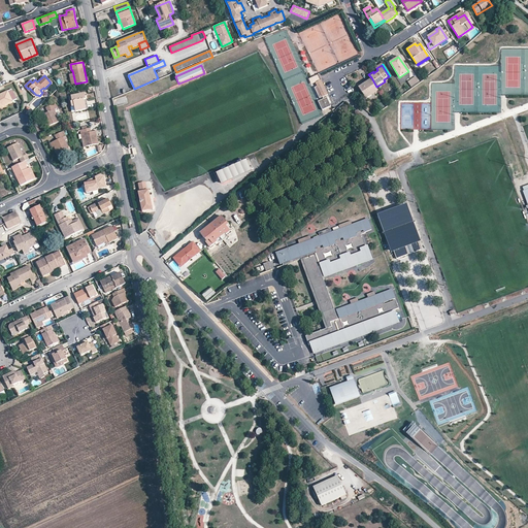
[(407,83),(411,88),(419,81),(416,76),(407,83)]
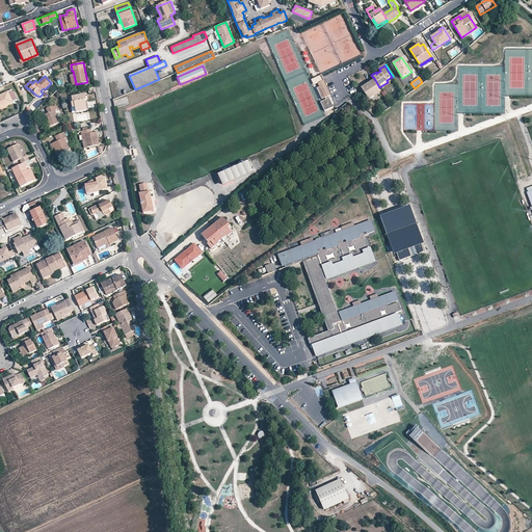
[(361,86),(368,98),(380,89),(379,87),(374,78),(361,86)]
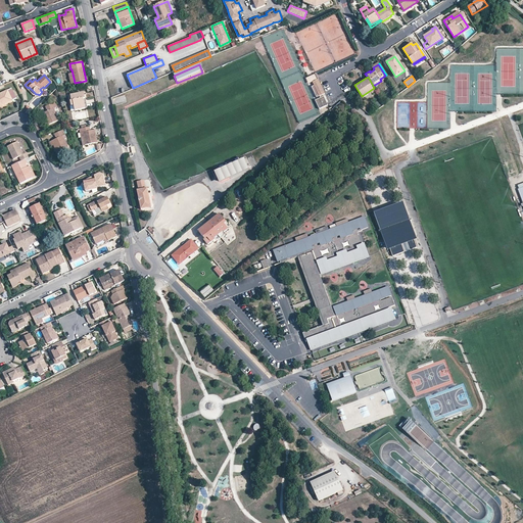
[(324,94),(318,80),(312,82),(314,85),(311,87),(316,98),(319,96),(320,98),(315,100),(318,109),(327,105),(322,95),(324,94)]
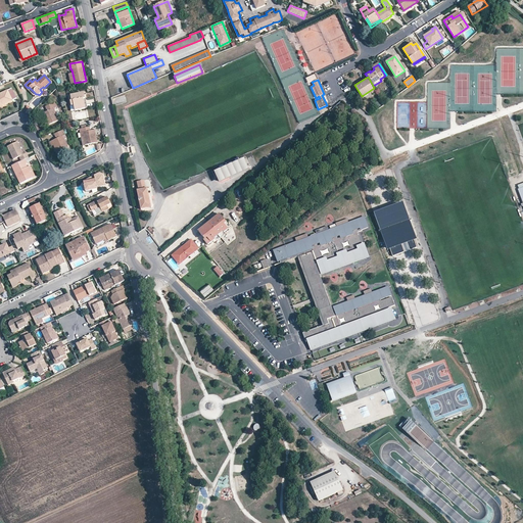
[(0,105),(12,100),(7,90),(0,93),(0,105)]
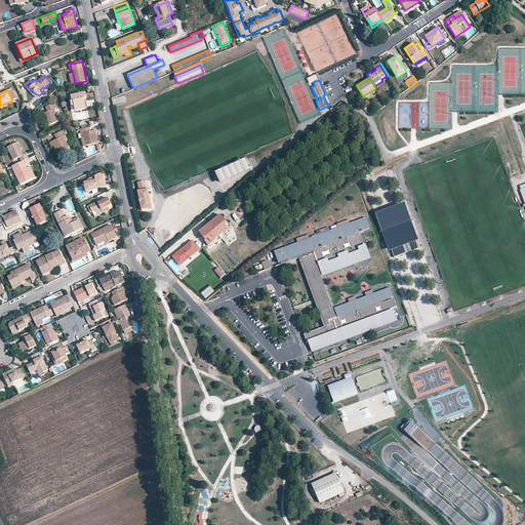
[(75,106),(76,111),(86,109),(85,103),(82,104),(82,99),(86,98),(84,92),(71,95),(72,102),(71,102),(72,107),(75,106)]
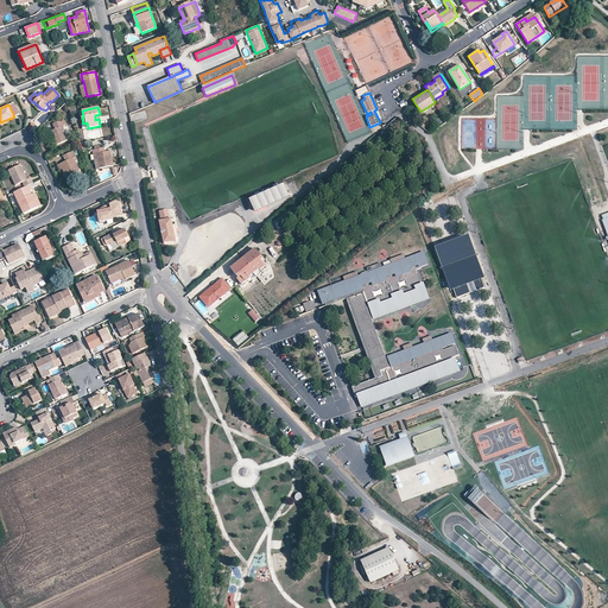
[(50,131),(56,145),(69,140),(63,126),(67,124),(64,119),(55,122),(57,128),(55,130),(50,131)]
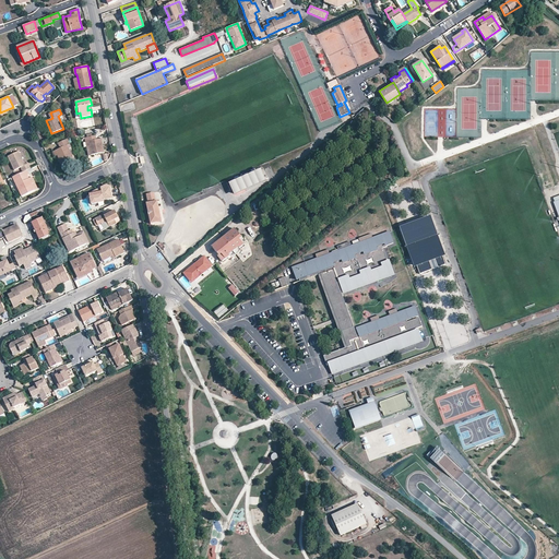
[(104,152),(102,139),(97,139),(94,140),(93,135),(93,133),(87,134),(87,137),(85,138),(86,142),(90,141),(92,154),(104,152)]
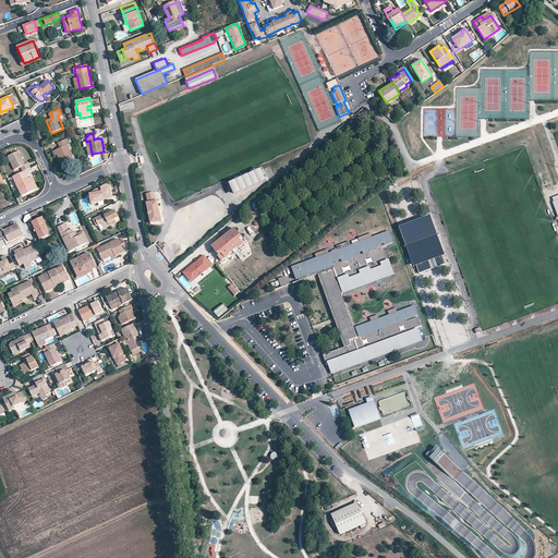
[(58,155),(61,162),(73,157),(67,145),(71,143),(68,137),(60,142),(62,147),(60,148),(56,149),(58,155)]
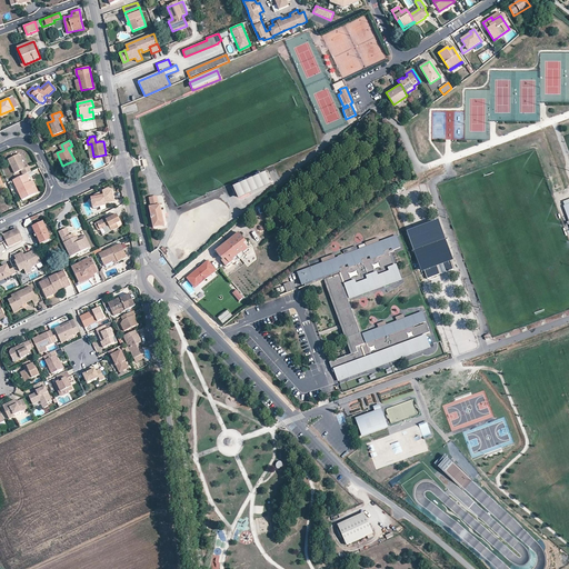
[(29,166),(26,168),(19,153),(8,159),(15,173),(20,170),(23,176),(28,173),(31,171),(29,166)]
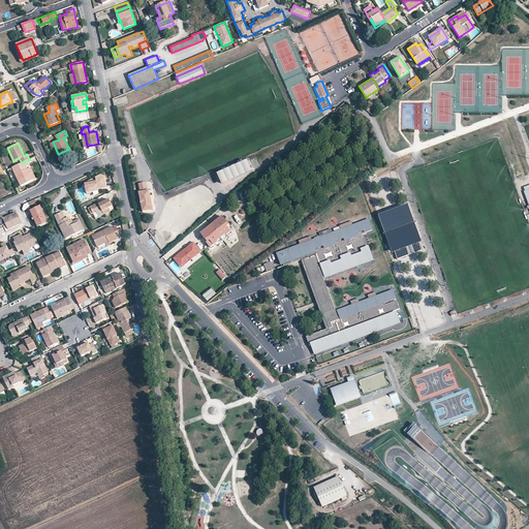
[(247,158),(217,172),(222,183),(252,169),(247,158)]
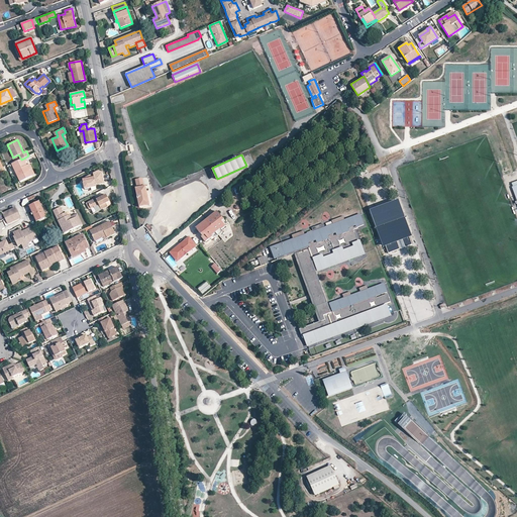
[(25,158),(21,160),(11,164),(20,182),(32,176),(27,165),(24,167),(22,164),(25,162),(27,161),(25,158)]
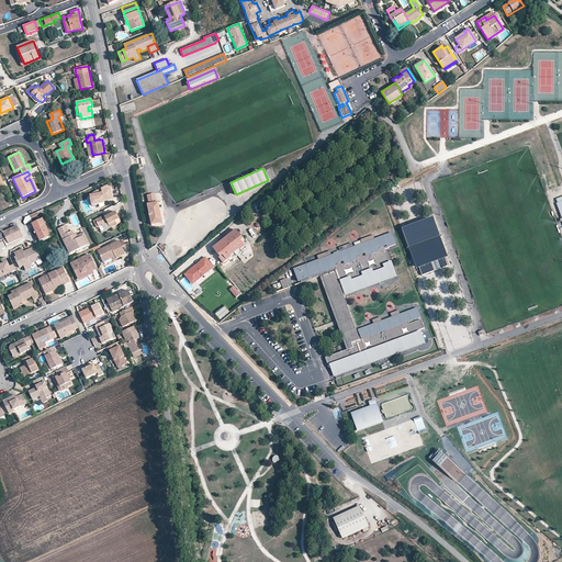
[(90,194),(92,205),(104,203),(104,201),(112,200),(111,188),(101,190),(102,192),(90,194)]
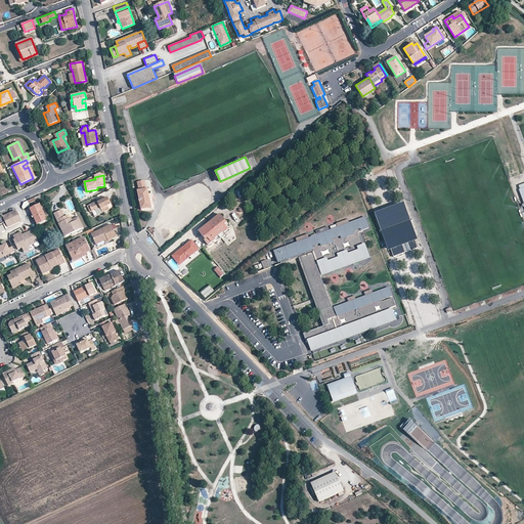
[(137,181),(138,189),(146,188),(144,180),(137,181)]
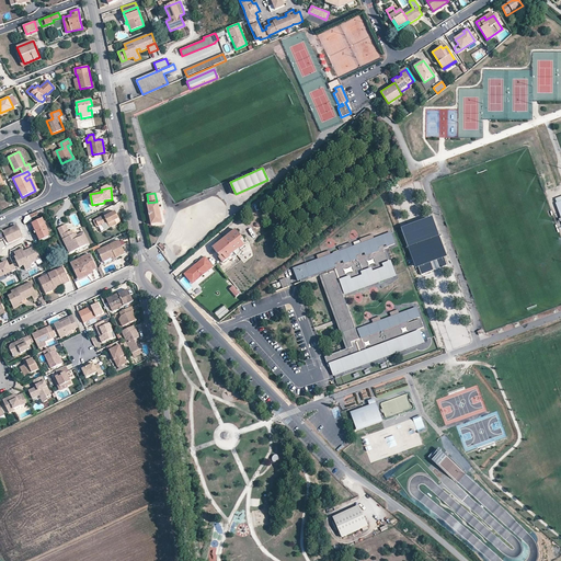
[(147,204),(151,225),(162,222),(158,202),(157,202),(148,203),(147,204)]
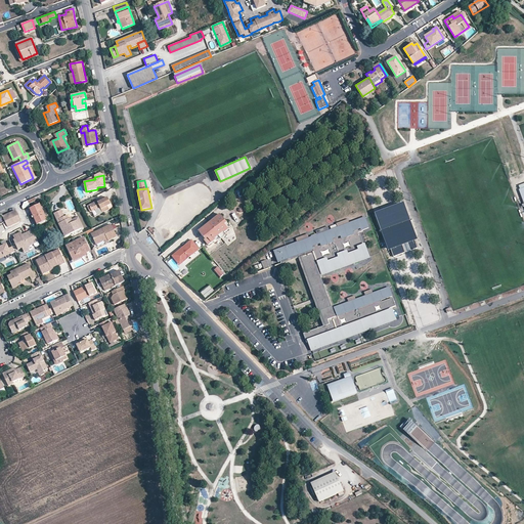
[(41,194),(24,203),(23,207),(24,209),(31,206),(30,204),(39,199),(40,202),(43,200),(41,194)]
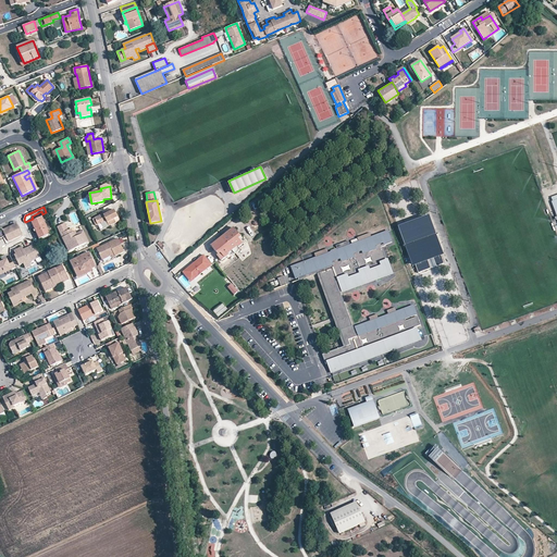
[(94,218),(97,224),(106,220),(109,225),(115,222),(113,218),(118,217),(113,210),(107,213),(103,215),(102,213),(94,218)]
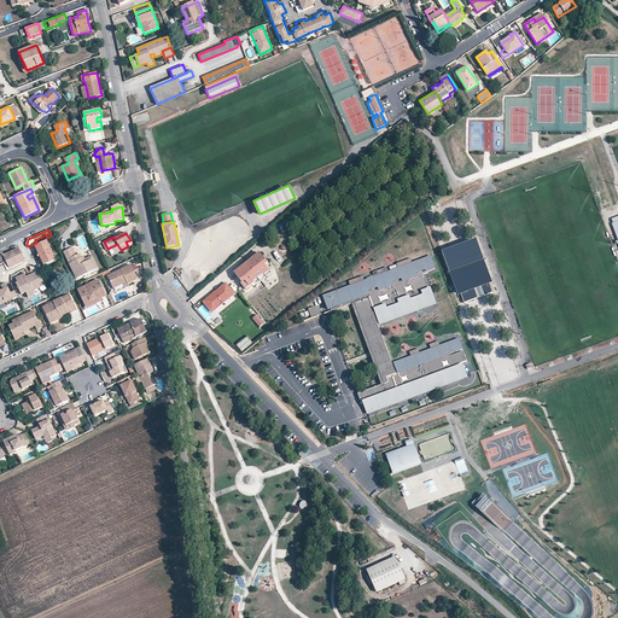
[(489,281),(491,281),(476,237),(442,249),(458,293),(460,292),(474,287),(481,285),(489,281)]
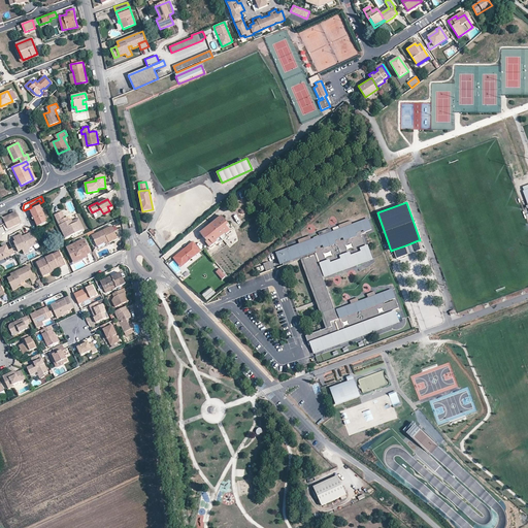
[(31,209),(38,226),(46,222),(39,206),(31,209)]
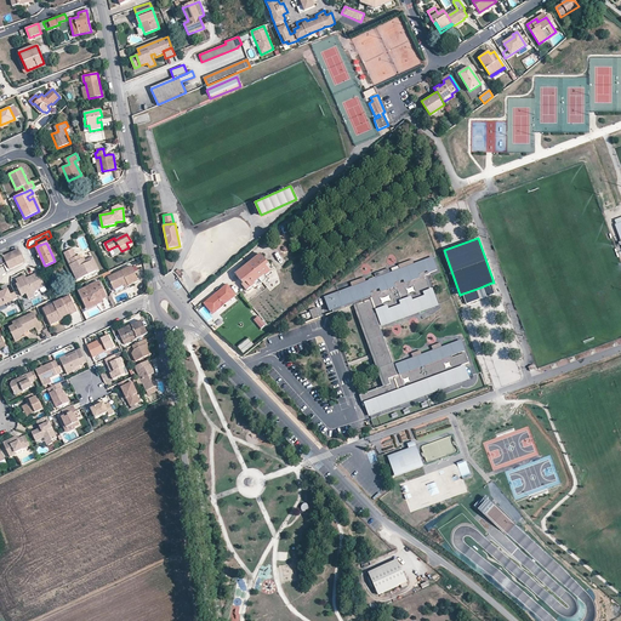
[(3,257),(0,252),(0,275),(6,273),(3,267),(0,267),(0,266),(7,262),(10,268),(24,262),(18,249),(3,257)]
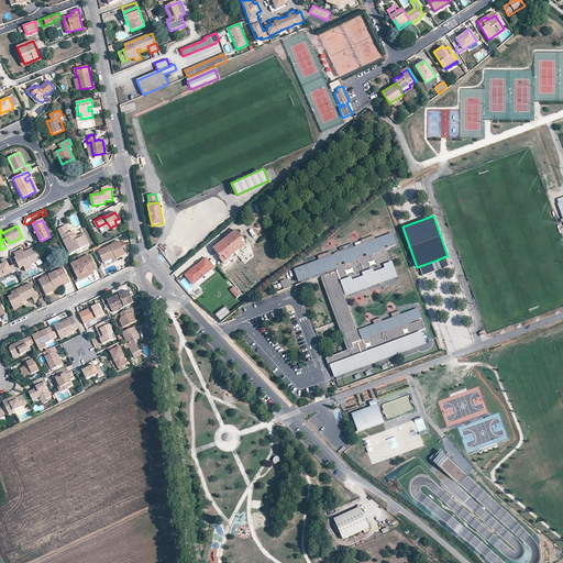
[(58,229),(61,235),(68,232),(66,225),(58,229)]
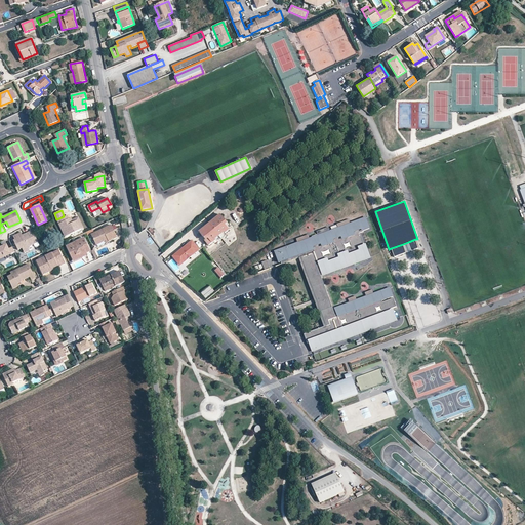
[(56,219),(65,237),(81,229),(78,220),(71,224),(69,219),(67,215),(65,217),(64,216),(56,219)]
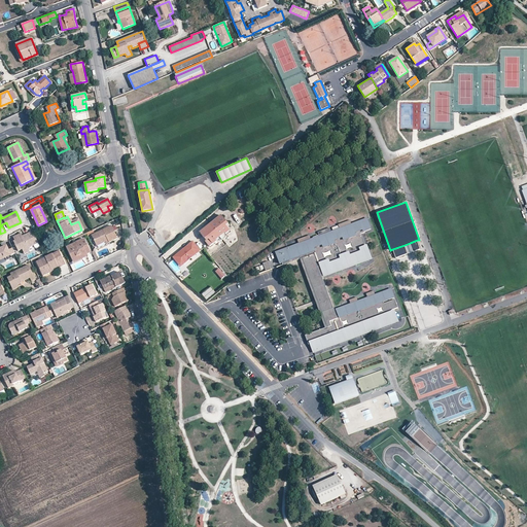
[(221,216),(210,224),(220,237),(224,233),(225,234),(229,231),(225,226),(227,224),(221,216)]
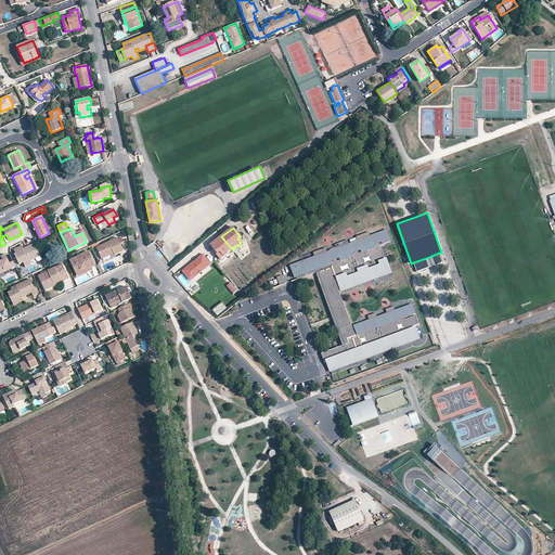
[(82,233),(86,242),(89,241),(82,229),(76,232),(75,230),(73,232),(75,236),(82,233)]
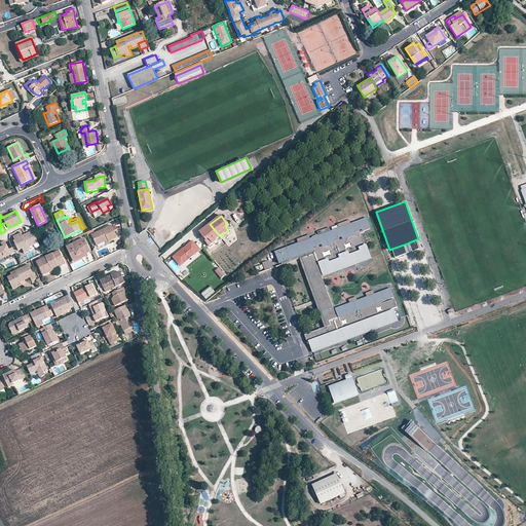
[(370,228),(366,218),(350,223),(339,228),(330,231),(318,235),(309,238),(298,242),(275,251),(279,263),(282,262),(283,264),(304,256),(306,263),(304,264),(326,322),(327,326),(304,334),(307,341),(309,341),(312,351),(322,347),(321,346),(329,343),(330,344),(338,342),(337,340),(345,337),(346,339),(354,336),(354,334),(366,330),(366,332),(380,327),(379,325),(390,321),(391,323),(397,321),(392,310),(386,312),(385,310),(397,306),(393,298),(383,302),(382,300),(392,297),(389,288),(374,294),(367,297),(357,300),(349,303),(335,308),(338,316),(336,317),(316,264),(318,263),(323,275),(370,258),(366,246),(364,246),(363,245),(365,243),(362,234),(360,235),(359,232),(370,228)]
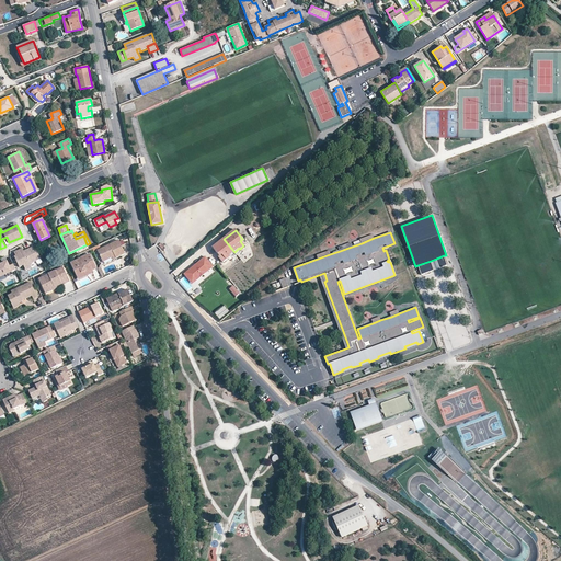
[(224,239),(213,248),(220,256),(219,258),(222,262),(230,256),(230,255),(235,252),(224,239)]
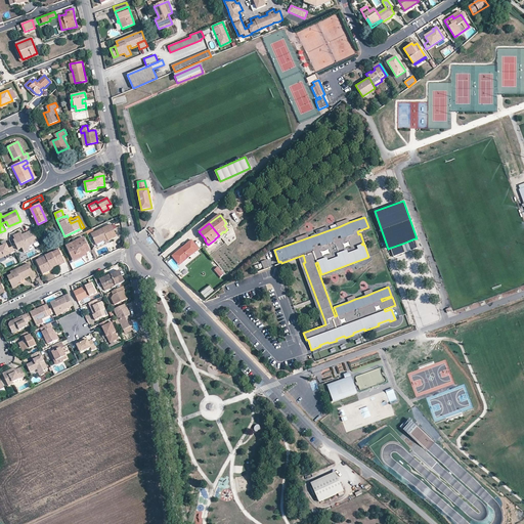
[(91,233),(96,244),(105,239),(107,238),(108,241),(117,236),(111,224),(91,233)]
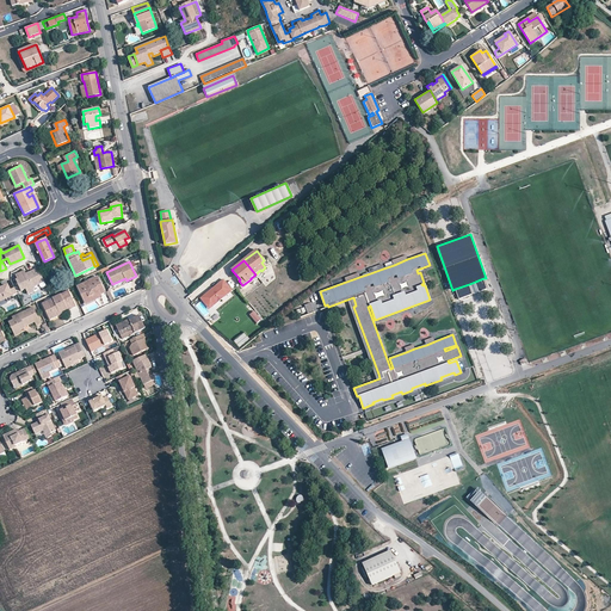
[(44,282),(38,267),(29,272),(29,275),(26,275),(26,273),(24,270),(16,275),(18,278),(16,279),(22,291),(26,289),(31,287),(32,288),(39,284),(39,283),(44,282)]
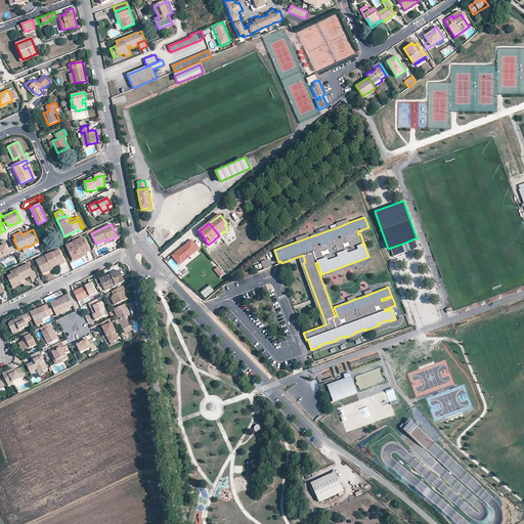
[(90,249),(84,236),(67,245),(73,259),(81,256),(80,254),(85,251),(90,249)]
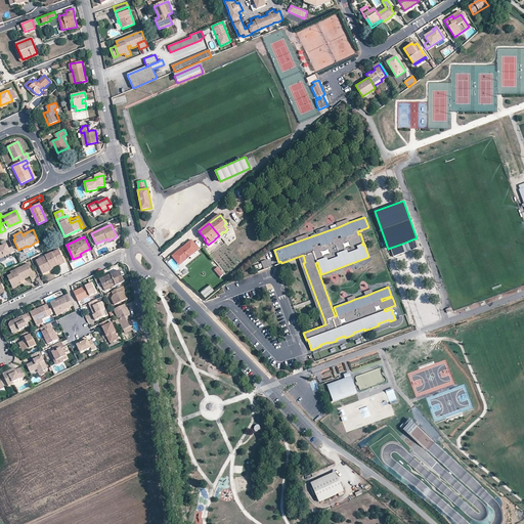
[(418,248),(415,238),(407,242),(410,251),(418,248)]
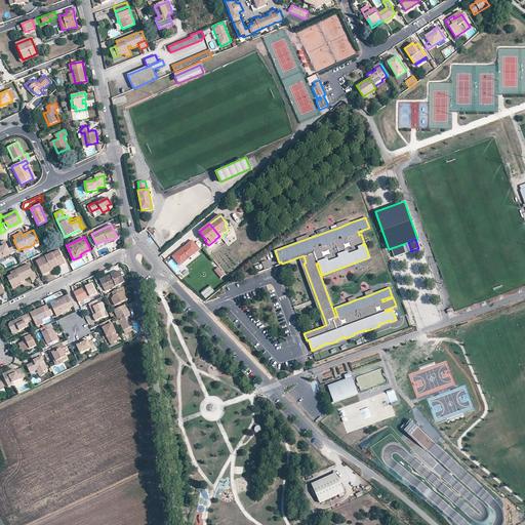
[(183,263),(199,249),(192,240),(182,248),(183,249),(180,251),(179,250),(173,254),(177,259),(178,258),(183,263)]
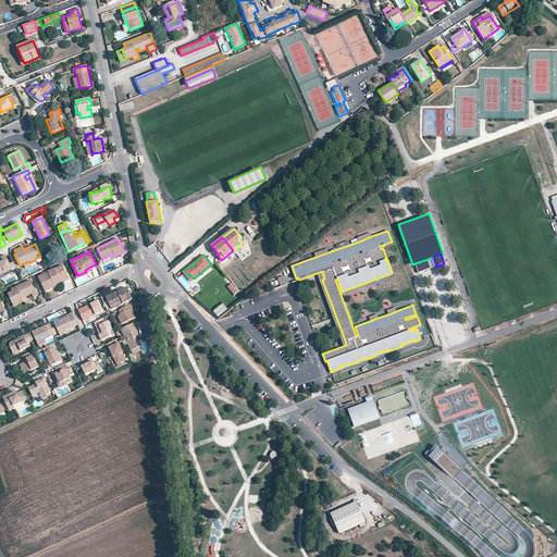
[(436,267),(433,257),(428,259),(431,269),(436,267)]
